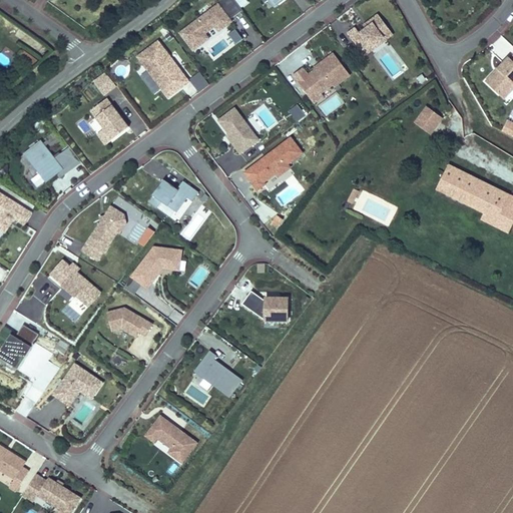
[(230,23),(228,21),(241,12),(232,0),(220,0),(215,4),(217,6),(178,33),(191,51),(207,39),(203,34),(218,24),(222,29),(230,23)]
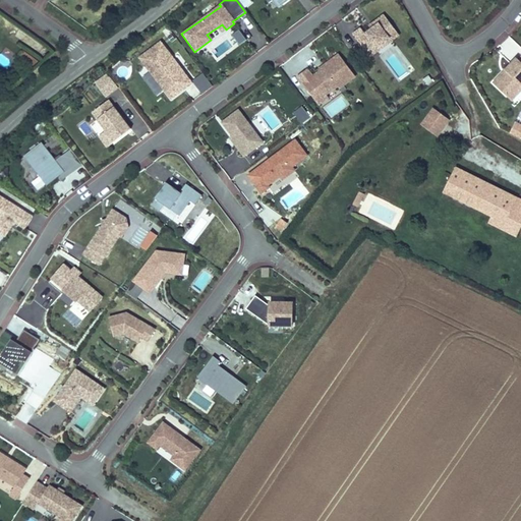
[(250,0),(239,0),(246,9),(253,4),(250,0)]
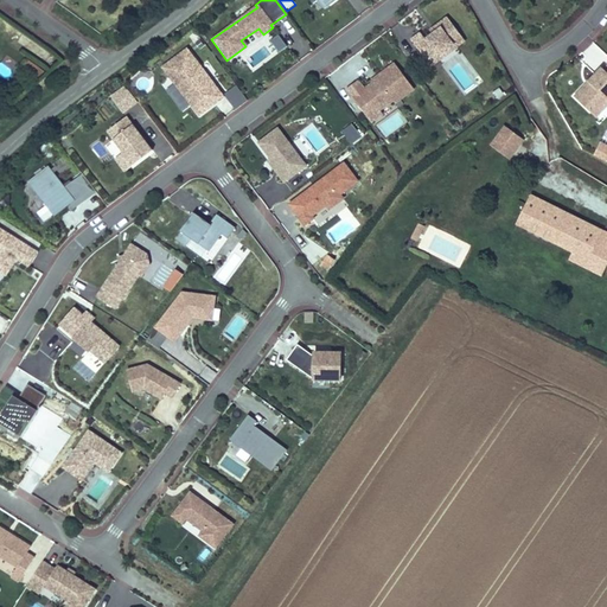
[(429,66),(464,42),(447,18),(438,24),(440,27),(432,33),(425,39),(420,32),(410,39),(429,66)]
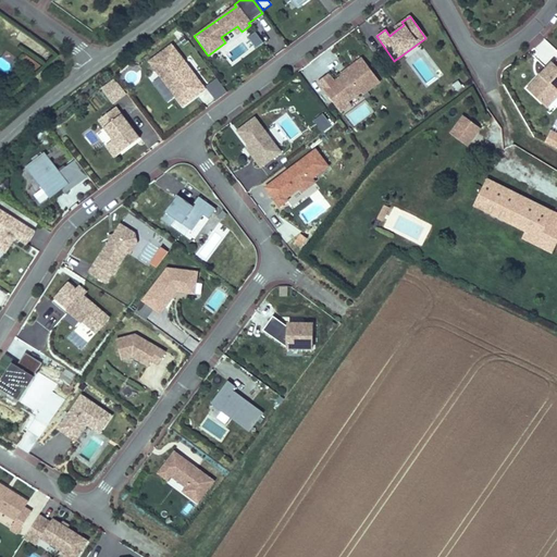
[(258,34),(249,37),(256,49),(263,45),(258,34)]
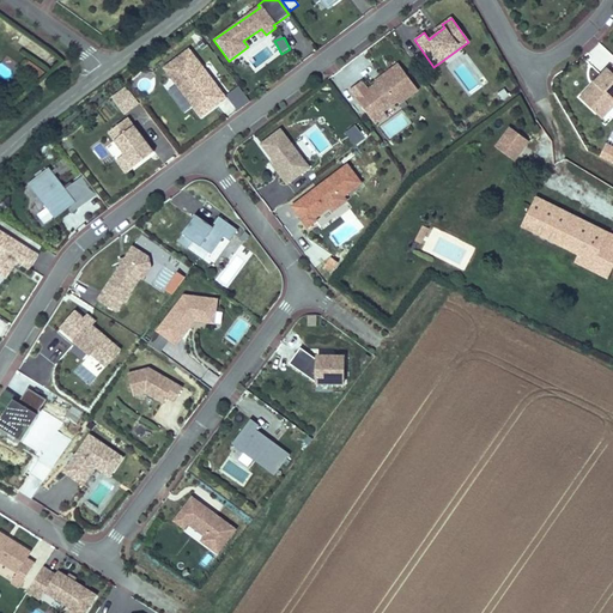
[(211,85),(199,68),(200,67),(187,49),(163,67),(200,116),(224,98),(212,83),(211,85)]
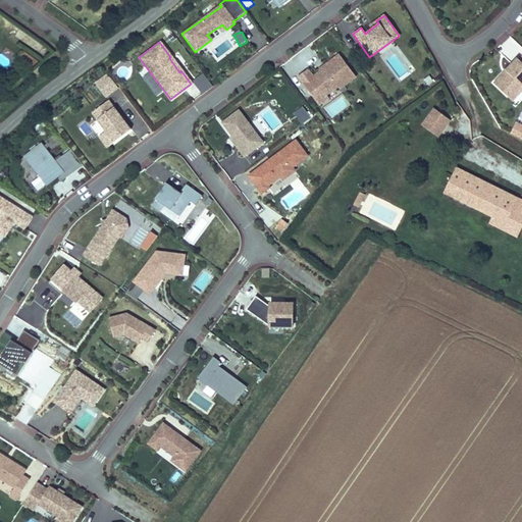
[(0,55),(0,62),(5,66),(9,62),(0,55)]
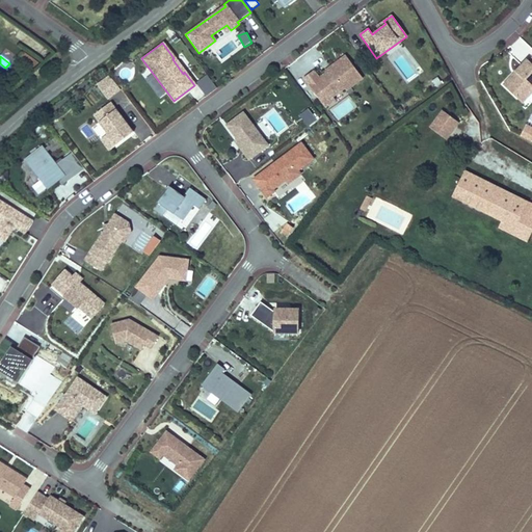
[(345,90),(362,78),(345,56),(327,70),(328,71),(325,74),(318,79),(313,71),(302,79),(320,102),(329,95),(331,98),(344,88),(345,90)]
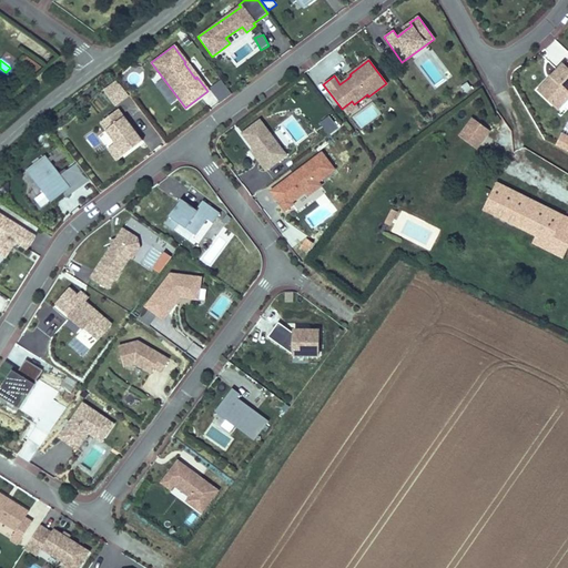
[(196,77),(185,62),(184,63),(195,79),(196,77)]
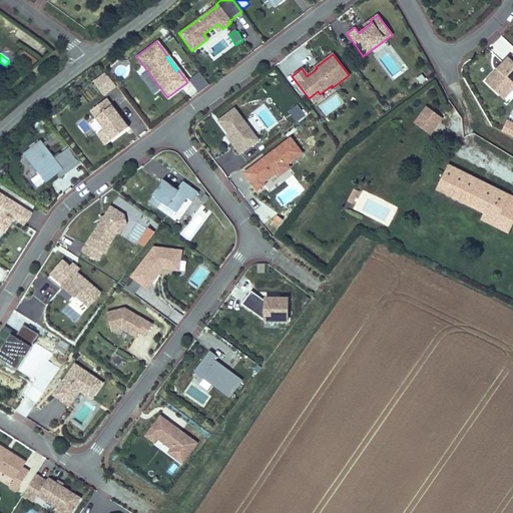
[(512,61),(508,57),(497,69),(499,70),(495,74),(493,72),(485,82),(499,95),(506,88),(510,92),(512,88),(512,61)]
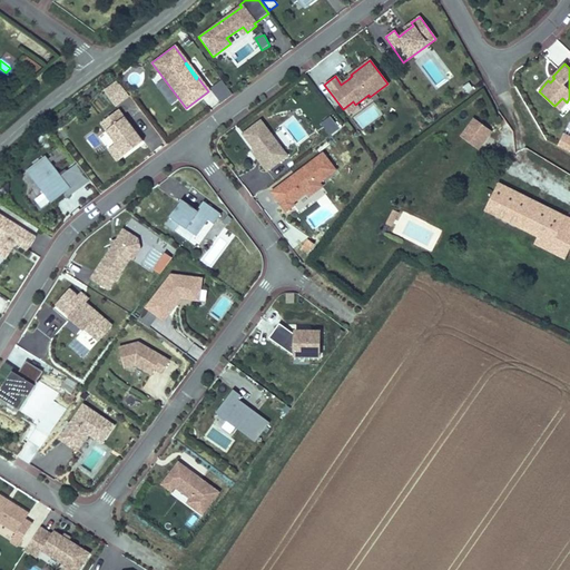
[(130,96),(118,80),(105,90),(117,106),(130,96)]
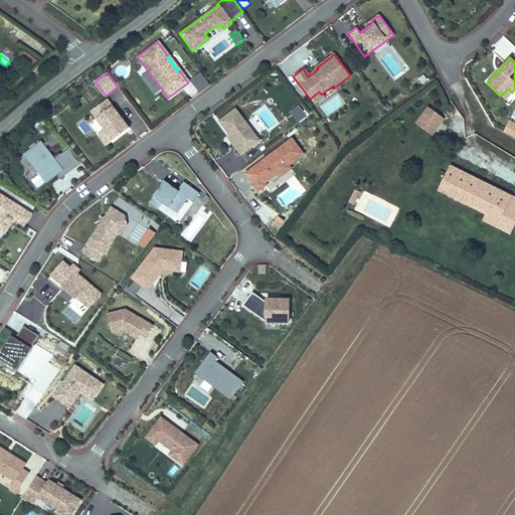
[(201,72),(191,80),(201,95),(211,87),(201,72)]
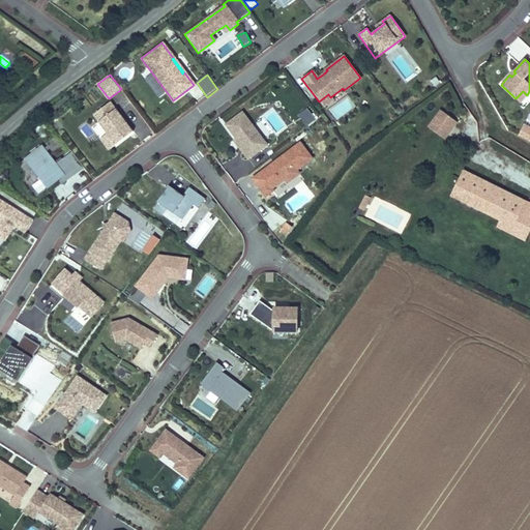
[(440,83),(437,78),(431,81),(435,87),(440,83)]
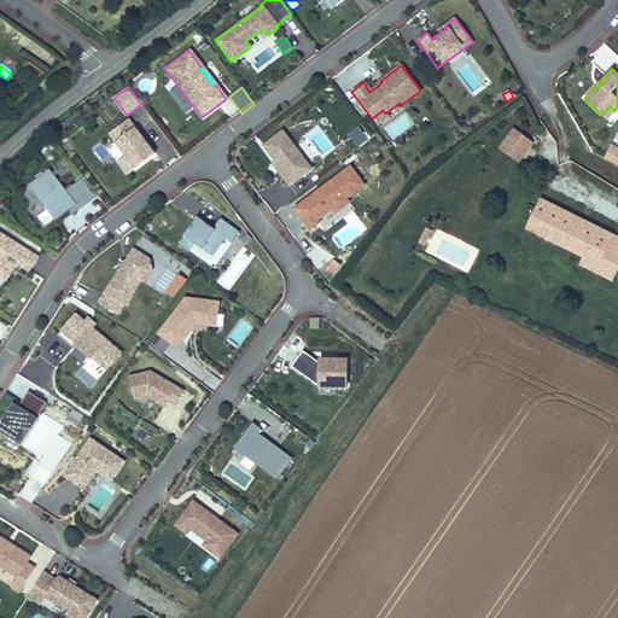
[(221,109),(229,117),(238,110),(229,100),(221,109)]
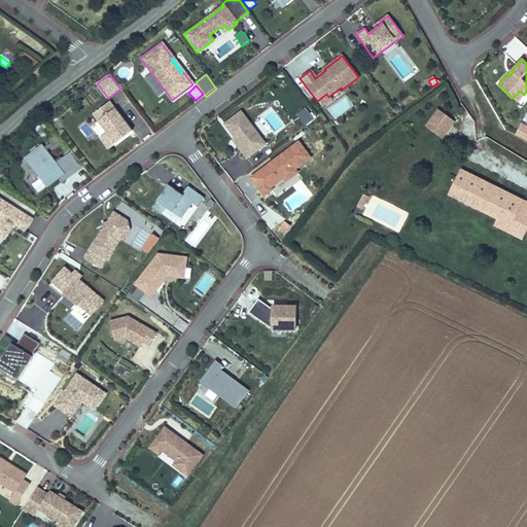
[(321,106),(330,100),(328,97),(326,94),(317,101),(321,106)]
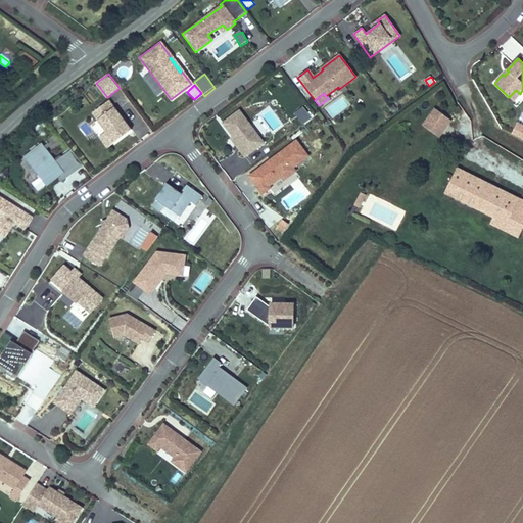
[(130,130),(107,101),(90,113),(112,143),(130,130)]
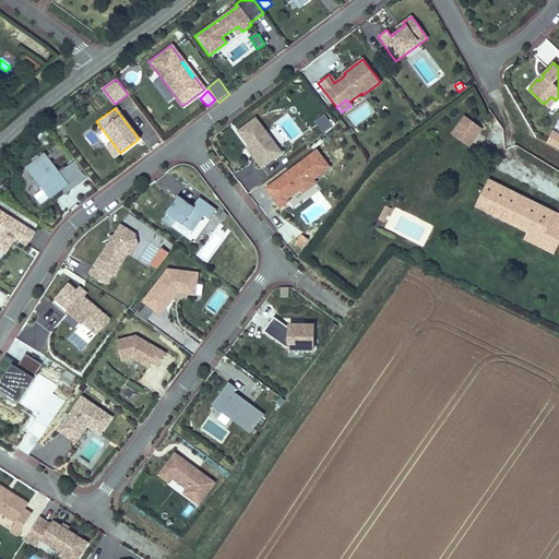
[(335,126),(326,115),(319,120),(328,131),(335,126)]
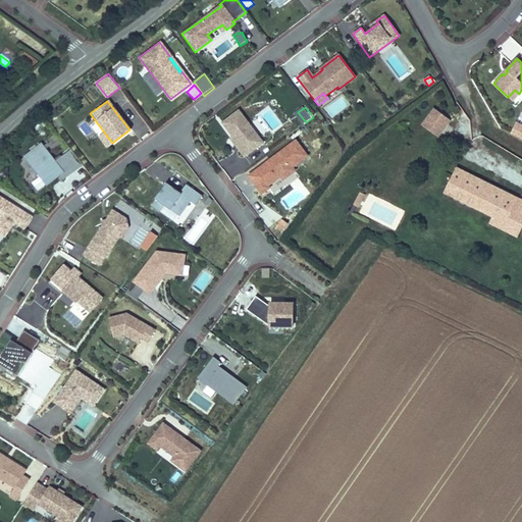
[(437,136),(449,120),(433,109),(422,124),(437,136)]
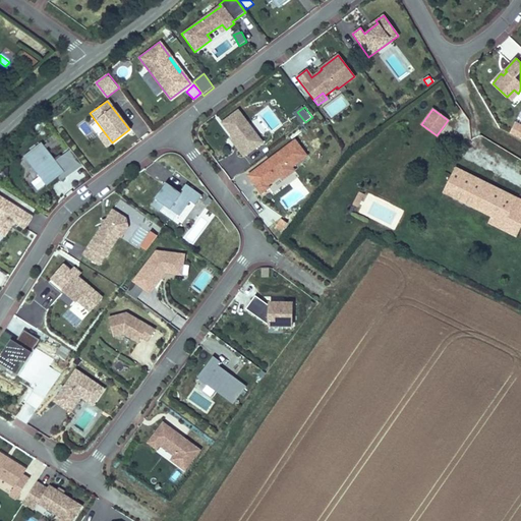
[(263,143),(238,111),(222,123),(232,136),(241,149),(238,150),(244,158),(263,143)]
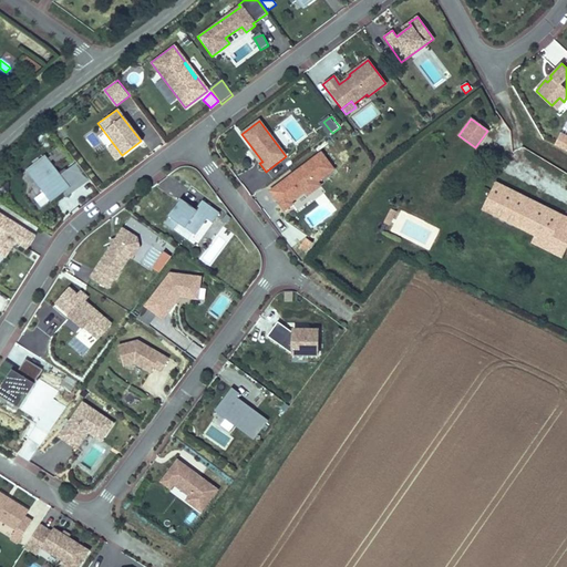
[(566,136),(559,133),(554,145),(566,152),(566,136)]
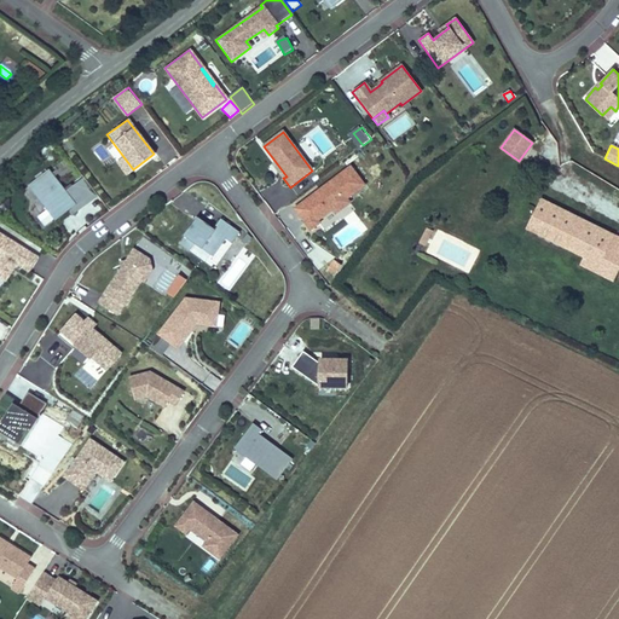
[(287,177),(276,162),(272,165),(283,178),(287,177)]
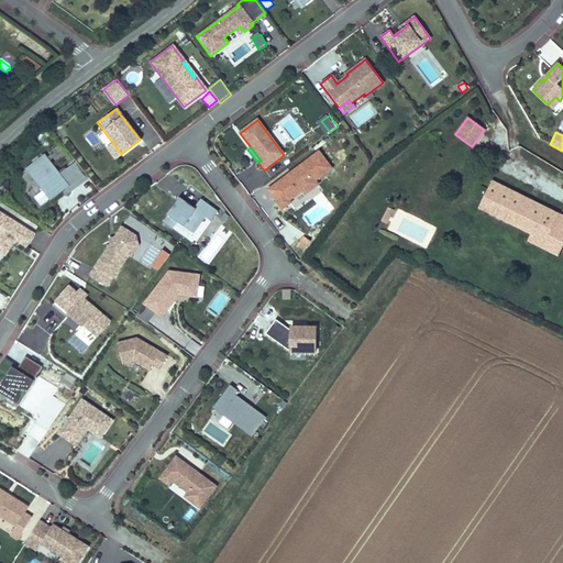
[(288,200),(302,190),(304,192),(307,192),(316,186),(316,183),(315,180),(331,168),(318,152),(300,165),(302,167),(289,178),(287,176),(268,190),(283,208),(290,202),(288,200)]
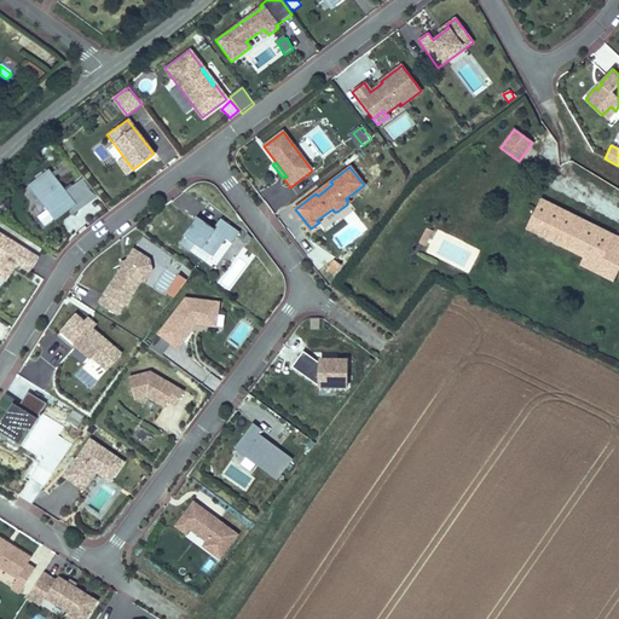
[(65,191),(50,171),(29,186),(55,220),(69,210),(75,204),(65,191)]
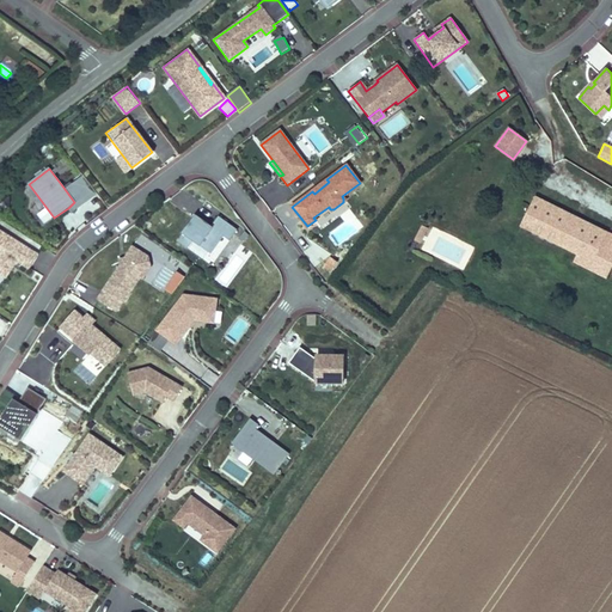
[(96,194),(83,176),(72,184),(85,202),(96,194)]
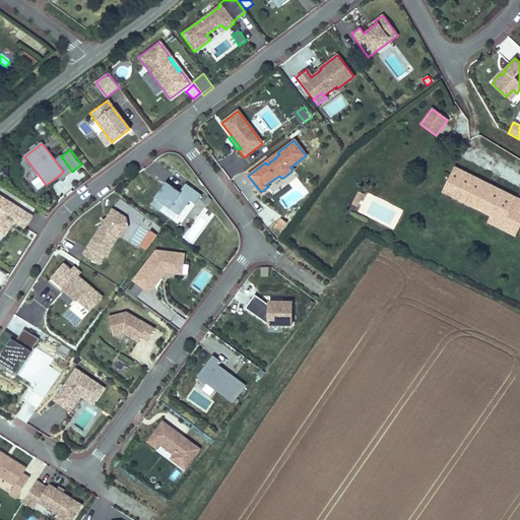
[(72,172),(61,156),(55,160),(63,172),(58,177),(61,181),(72,172)]
